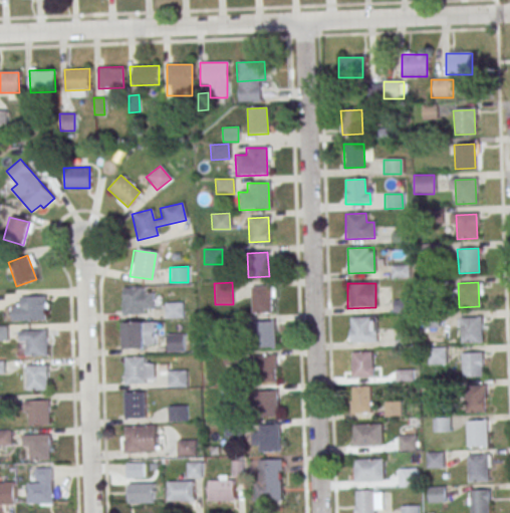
[(270,286),(271,310),(251,311),(250,287),(270,286)]
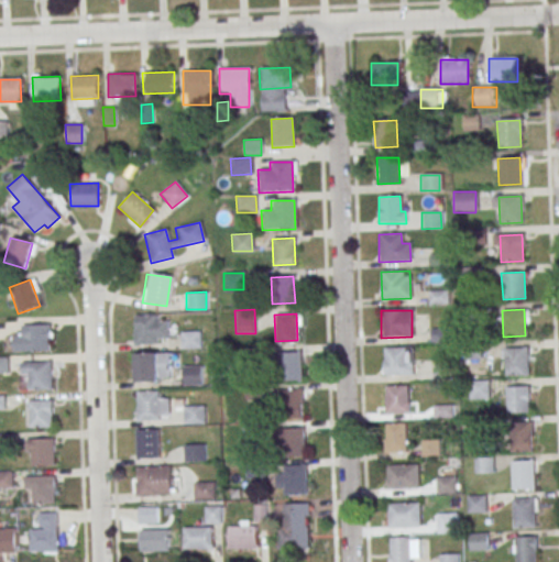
[(155,345),(155,340),(165,340),(165,315),(131,315),(131,345),(155,345)]
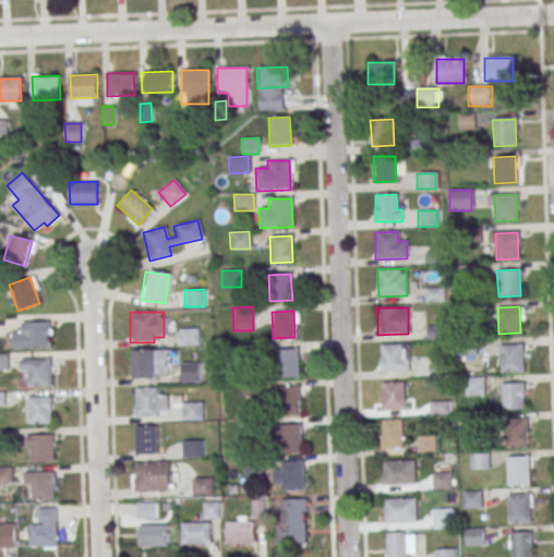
[(21,323),(48,322),(49,348),(12,349),(12,334),(21,333),(21,323)]
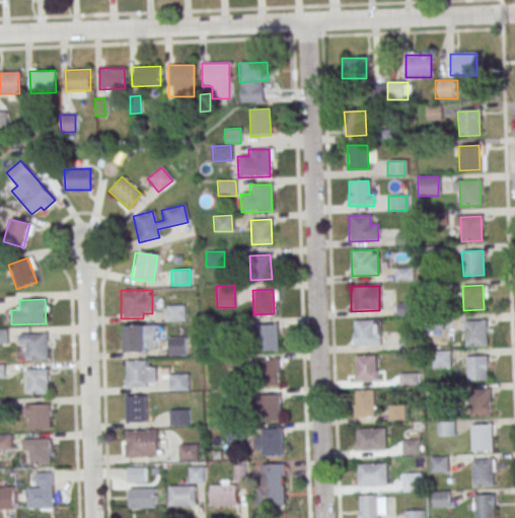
[(165,306),(184,305),(184,321),(165,321),(165,306)]
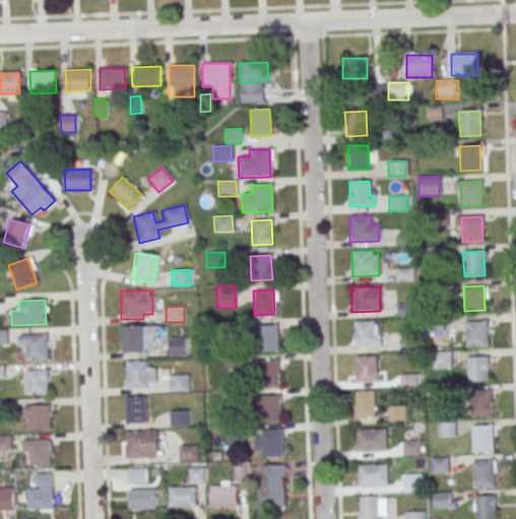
[(380,321),(381,345),(355,346),(353,322),(380,321)]
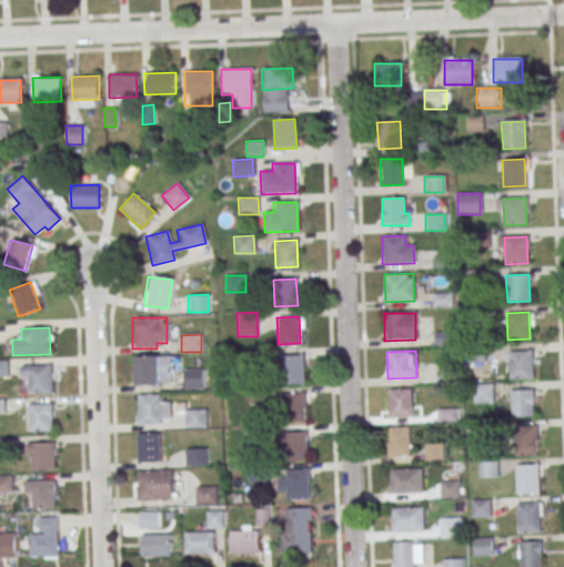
[(531,351),(532,377),(510,378),(507,352),(531,351)]
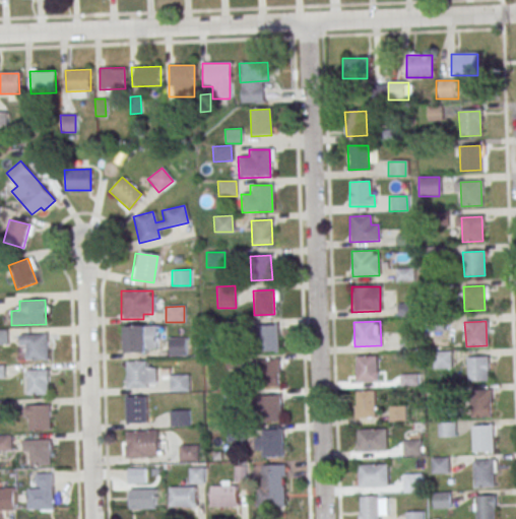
[(277,351),(277,325),(257,325),(258,352),(277,351)]
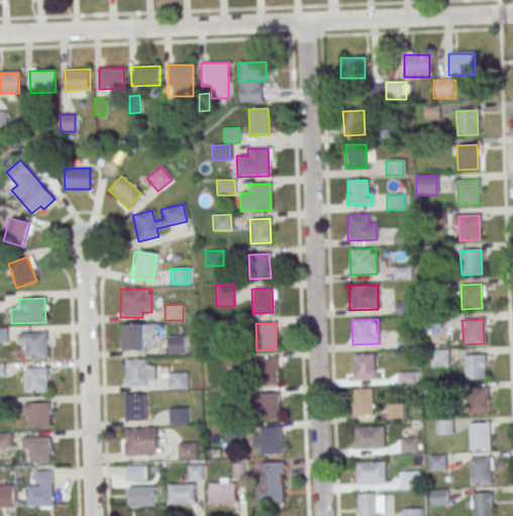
[(143,324),(144,350),(124,350),(123,324),(143,324)]
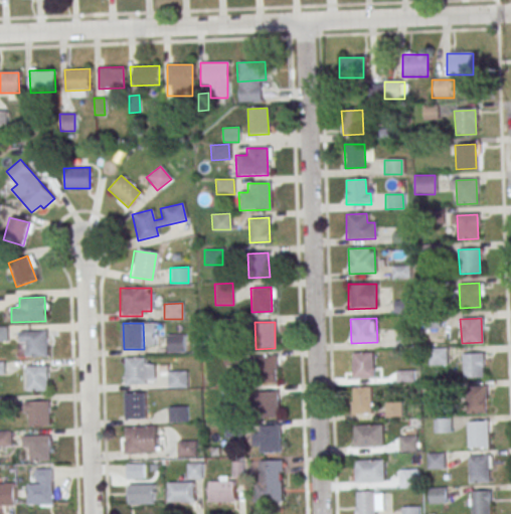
[(405,348),(405,329),(393,329),(393,348),(405,348)]
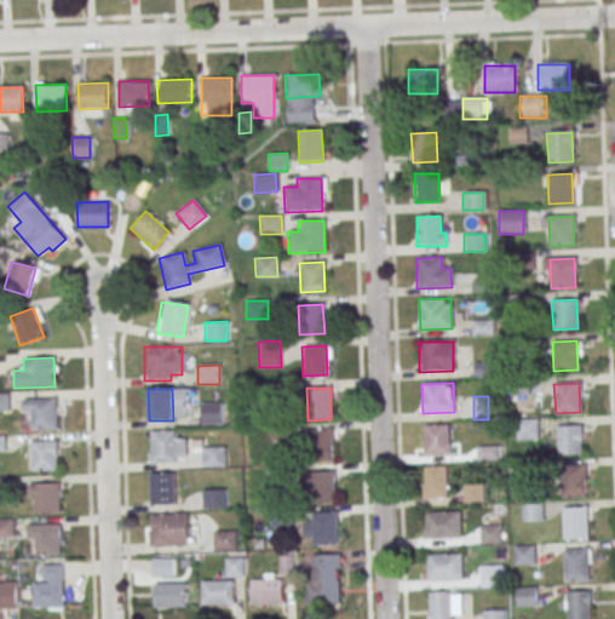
[(55,399),(56,429),(30,430),(30,412),(22,412),(22,400),(55,399)]
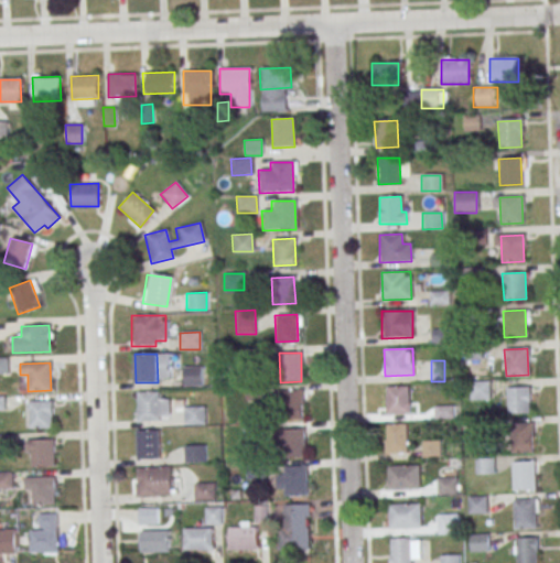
[(181,367),(201,367),(201,386),(181,387),(181,367)]
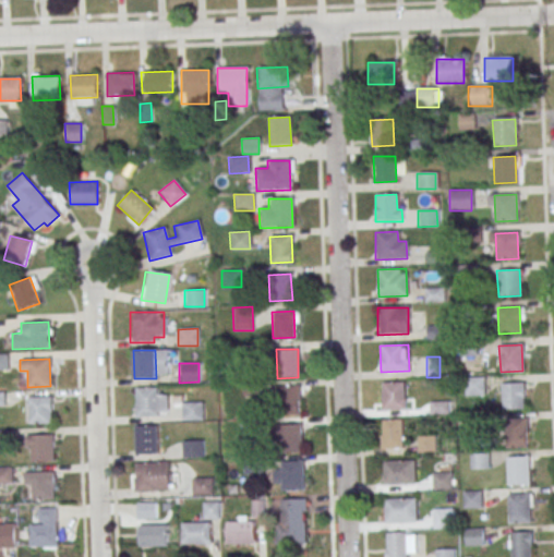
[(465,396),(482,396),(482,377),(465,377),(465,396)]
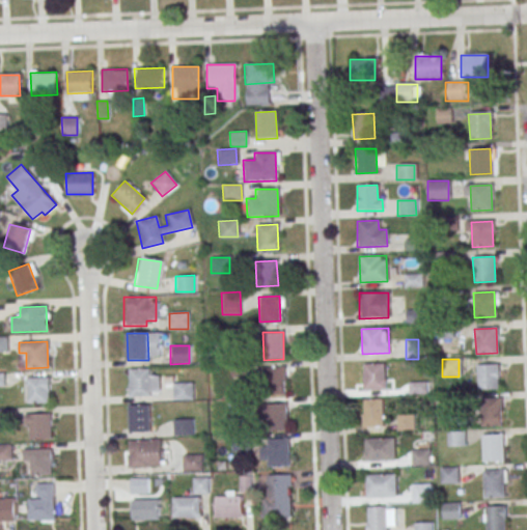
[(384,363),(384,390),(364,391),(363,364),(384,363)]
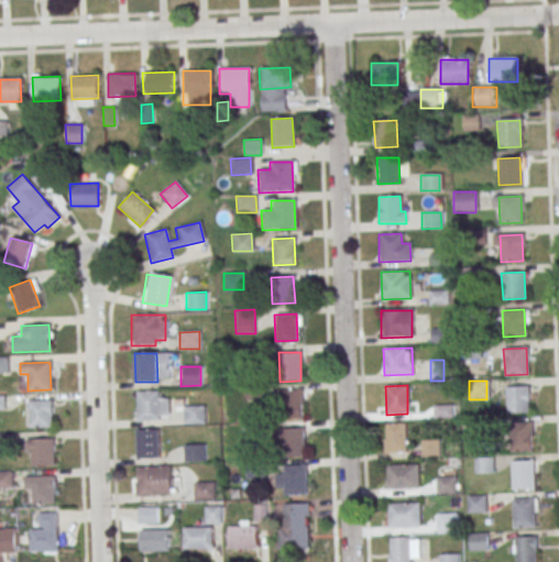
[(527,386),(528,412),(506,414),(505,387),(527,386)]
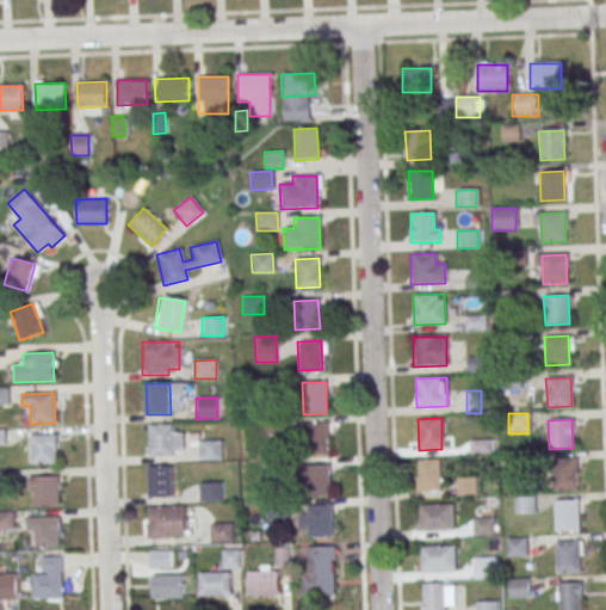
[(327,453),(327,423),(305,423),(305,453),(327,453)]
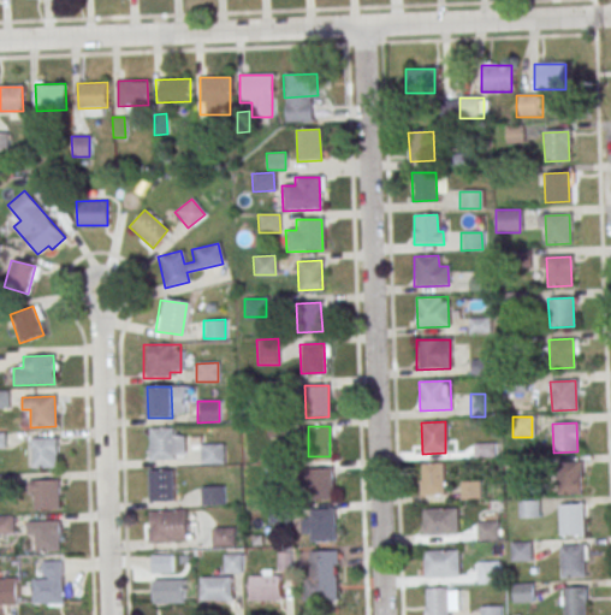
[(172,427),(172,437),(183,436),(184,454),(172,455),(173,460),(149,460),(148,429),(172,427)]
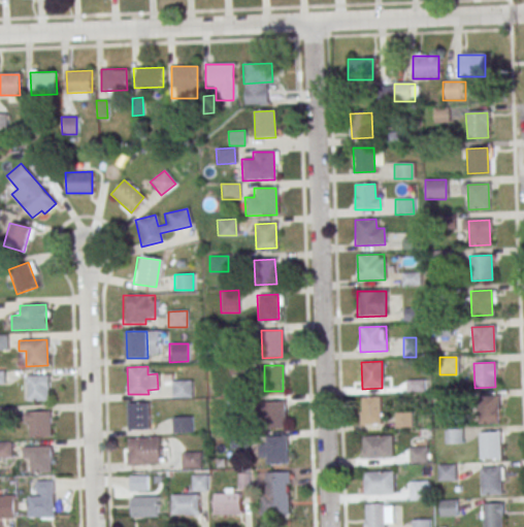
[(47,375),(48,400),(28,401),(27,376),(47,375)]
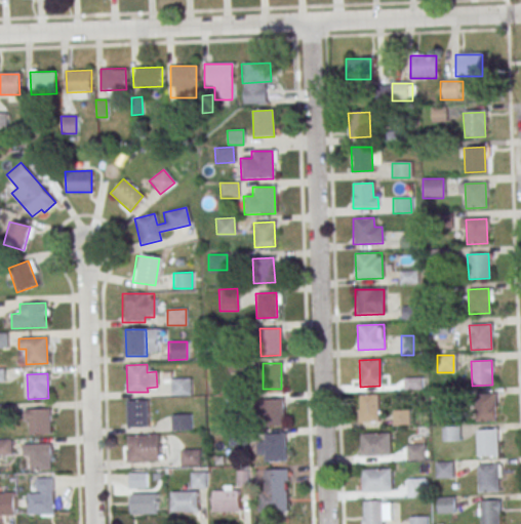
[(169,378),(188,377),(189,396),(170,397),(169,378)]
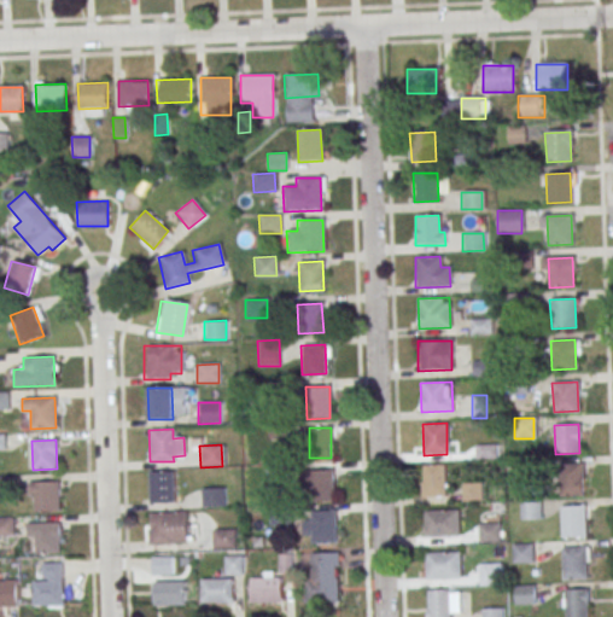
[(495,446),(474,446),(474,459),(495,459),(495,446)]
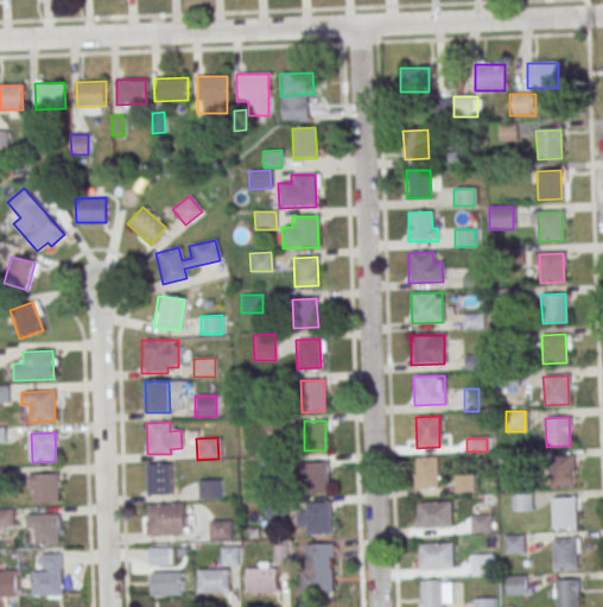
[(572,456),(572,487),(548,488),(547,457),(572,456)]
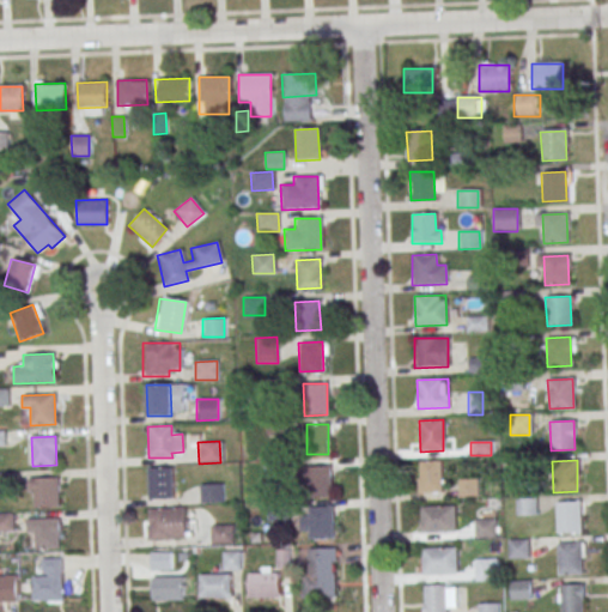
[(441,461),(441,492),(419,494),(419,461),(441,461)]
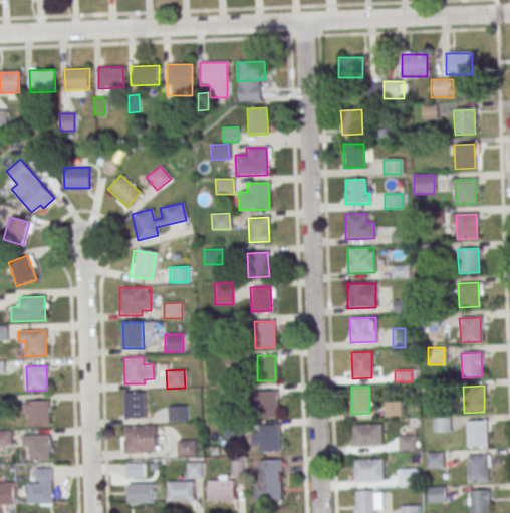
[(143,392),(145,416),(123,417),(122,393),(143,392)]
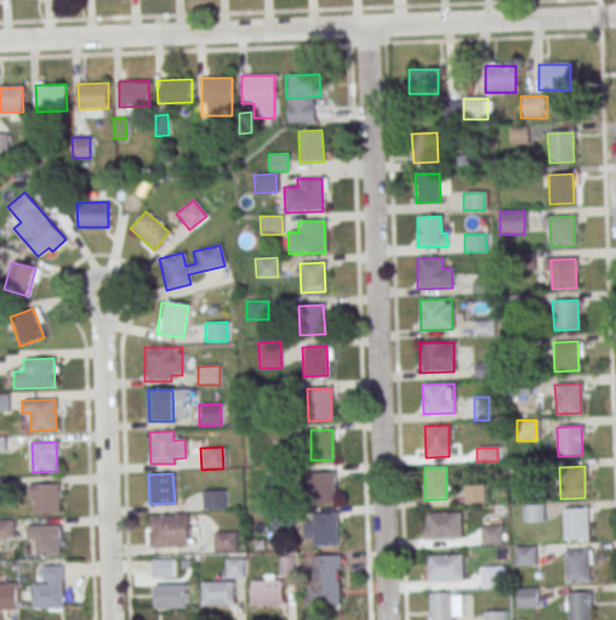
[(311,473),(311,505),(335,505),(334,473),(311,473)]
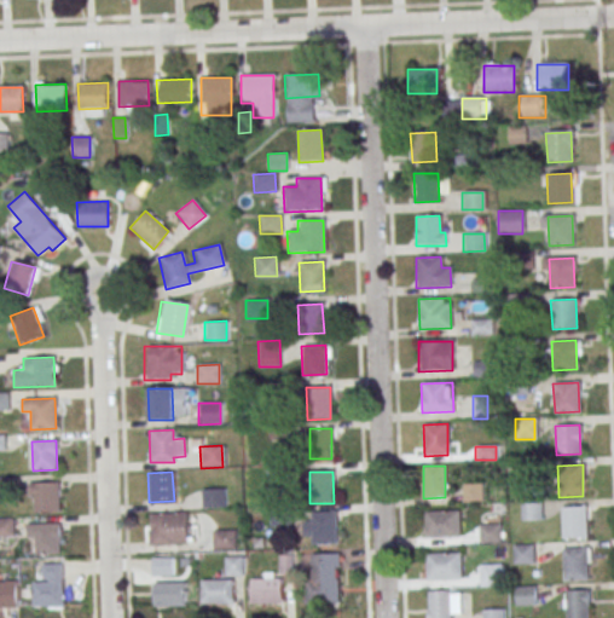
[(57,481),(58,510),(34,512),(33,483),(57,481)]
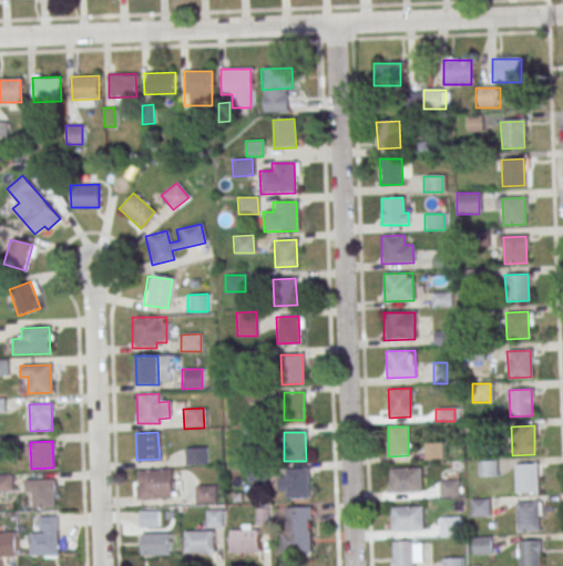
[(422,460),(440,460),(440,443),(422,443),(422,460)]
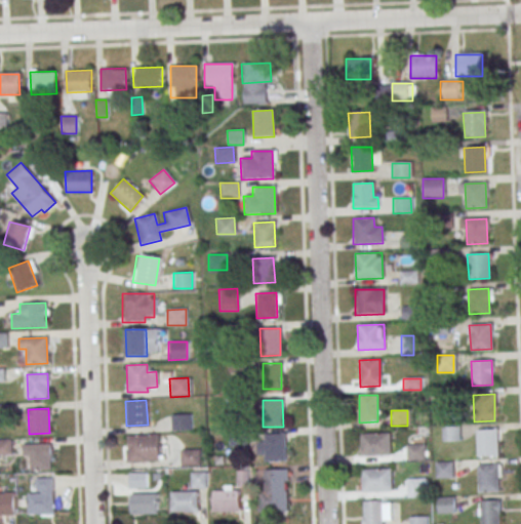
[(170,415),(189,414),(189,430),(170,431),(170,415)]
